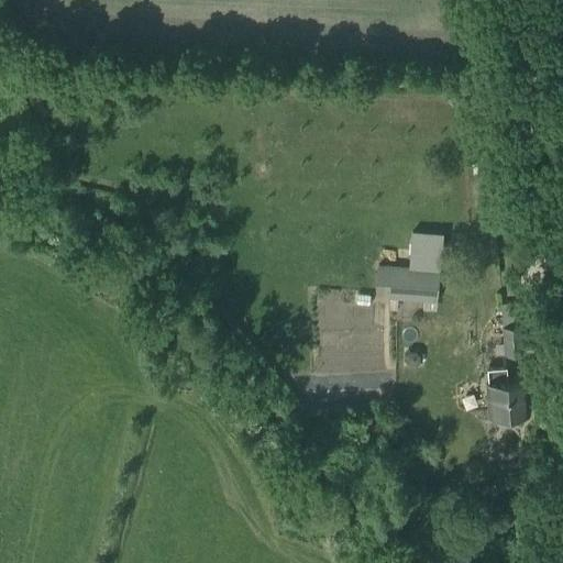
[(379,267),(378,283),(394,285),(393,299),(438,304),(441,273),(442,236),(411,235),(411,271),(379,267)]
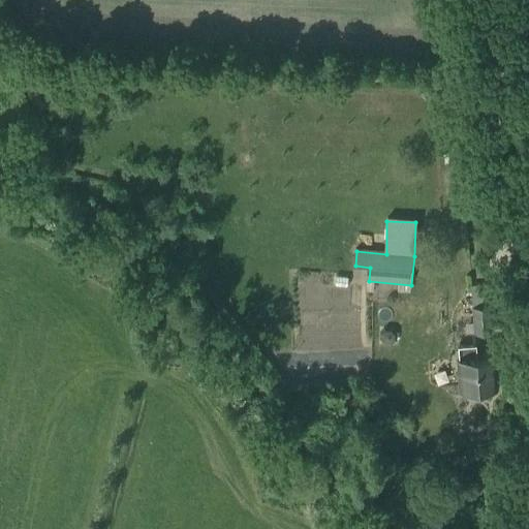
[(490,287),(473,288),(474,309),(491,308),(490,287)]
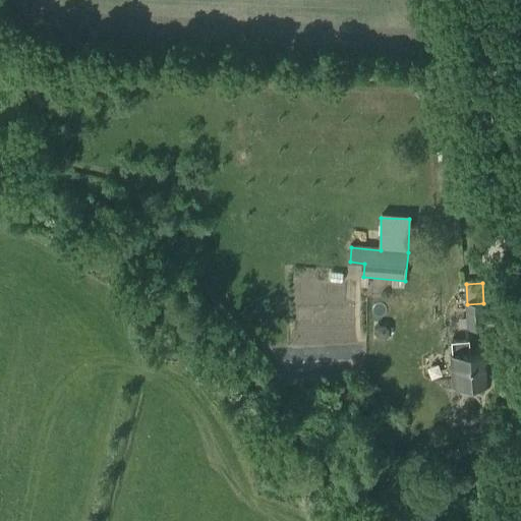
[(483,303),(467,304),(469,331),(485,331),(483,303)]
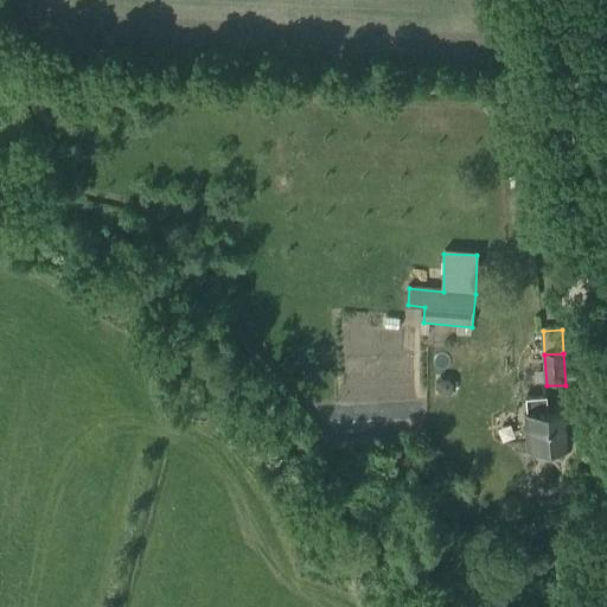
[(393,393),(393,370),(324,370),(324,401),(369,400),(369,393),(393,393)]
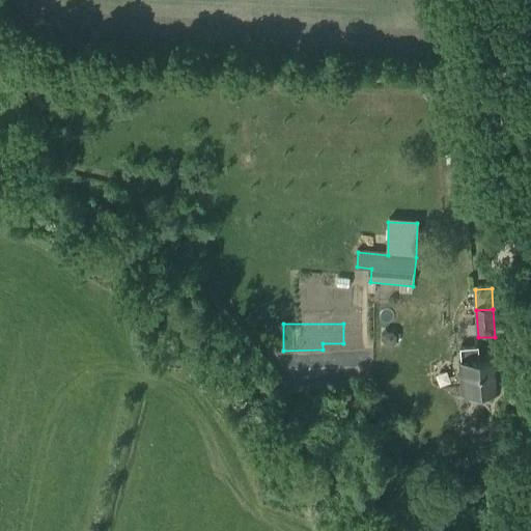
[(479,348),(460,350),(462,363),(465,363),(466,395),(501,393),(499,361),(480,362),(479,348)]
